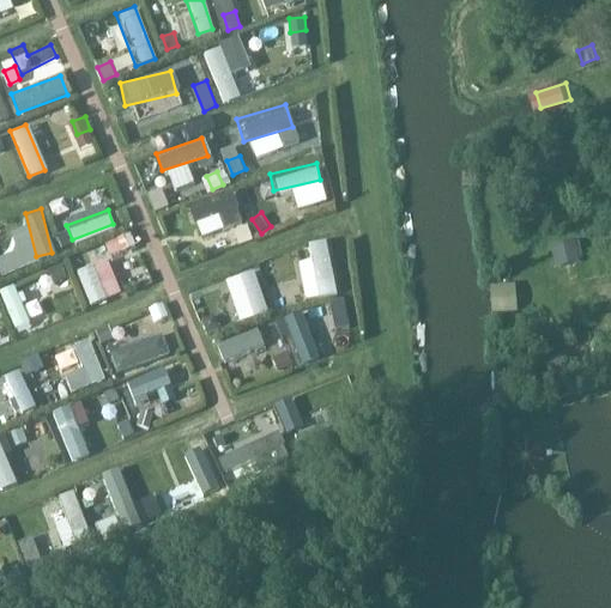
[(236,229),(241,242),(254,237),(249,224),(236,229)]
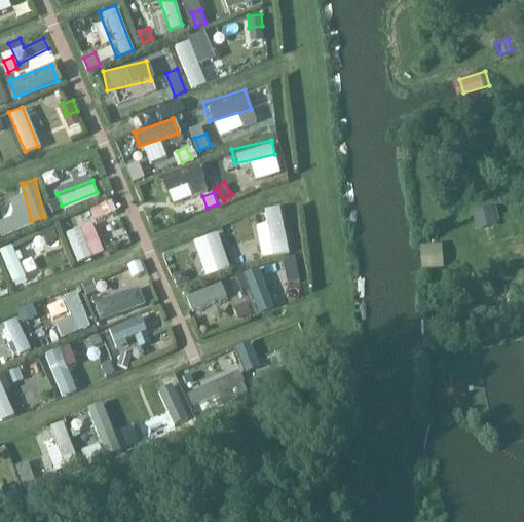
[(113,198),(92,206),(96,217),(117,209),(117,208),(113,199),(113,198)]
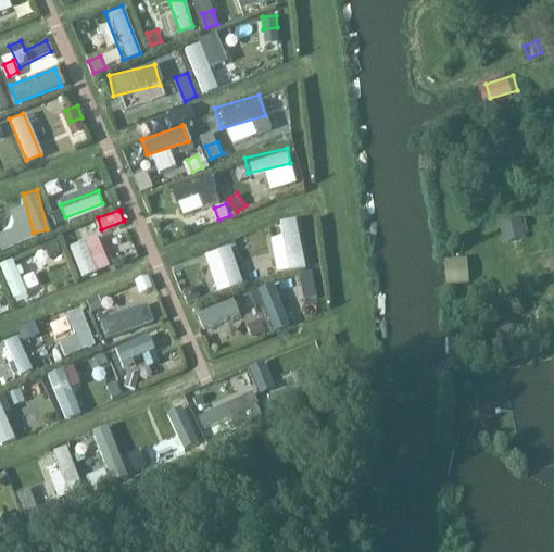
[(59,225),(66,222),(63,213),(55,216),(59,225)]
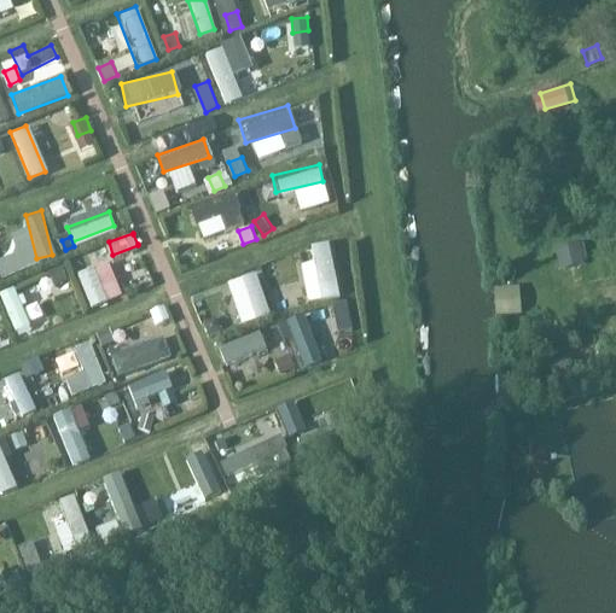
[(563,263),(583,258),(580,240),(559,244),(563,263)]
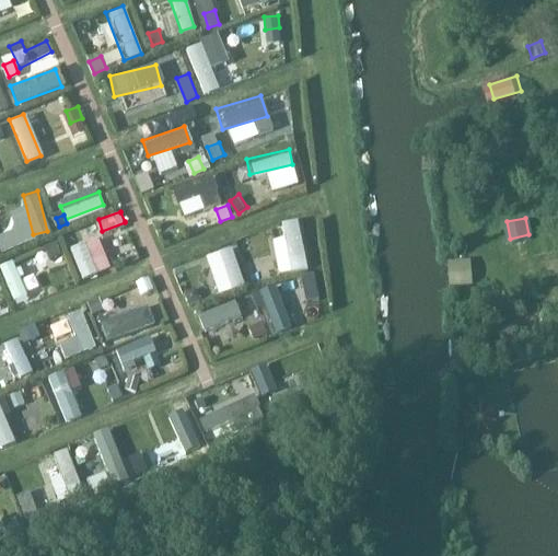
[(8,232),(0,234),(0,250),(1,253),(14,246),(8,232)]
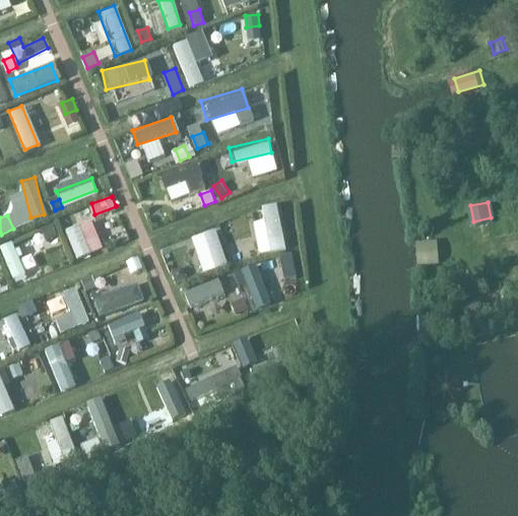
[(57,233),(53,223),(44,228),(48,237),(57,233)]
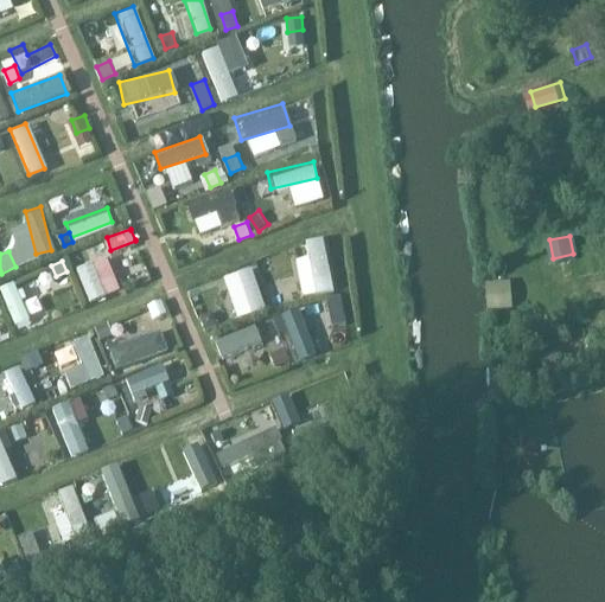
[(488,307),(511,306),(510,279),(486,280),(488,307)]
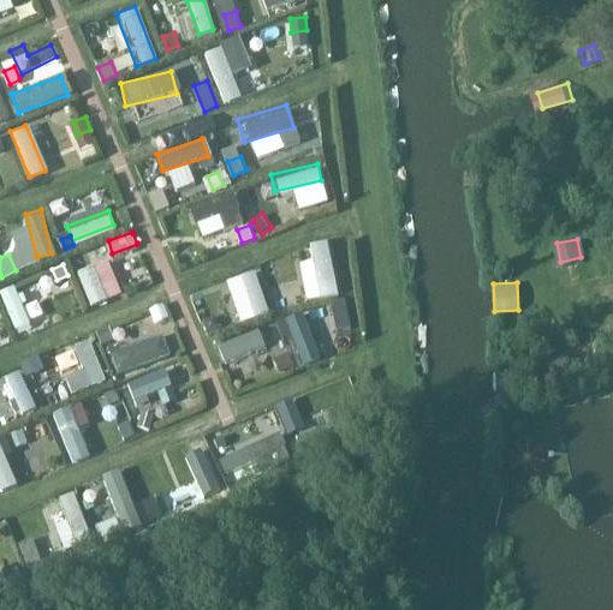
[(339,311),(347,309),(346,298),(337,300),(339,311)]
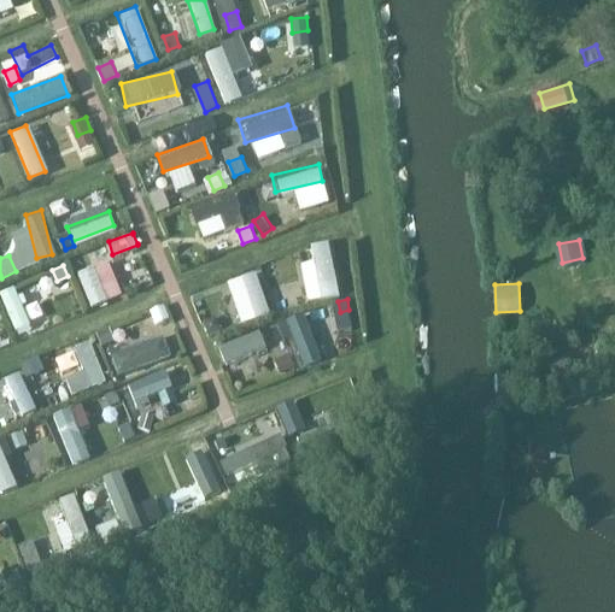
[(217,315),(204,321),(209,334),(223,329),(217,315)]
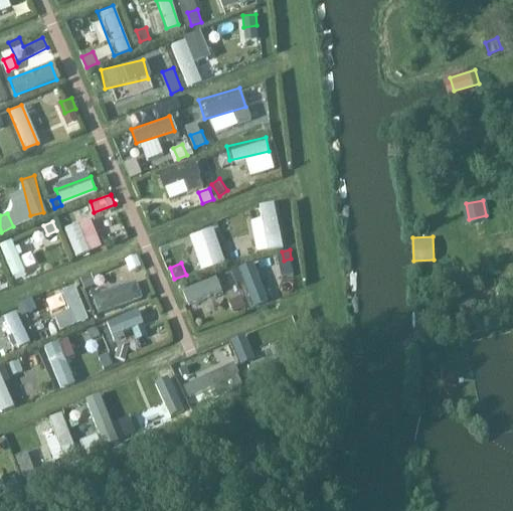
[(82,277),(87,287),(93,285),(95,279),(93,273),(82,277)]
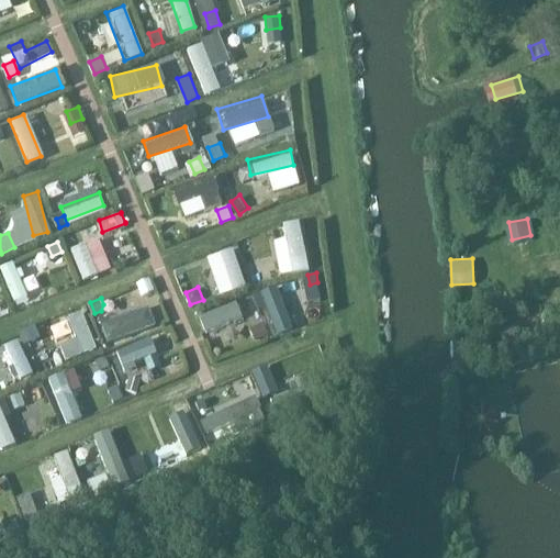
[(252,327),(257,339),(269,333),(264,322),(252,327)]
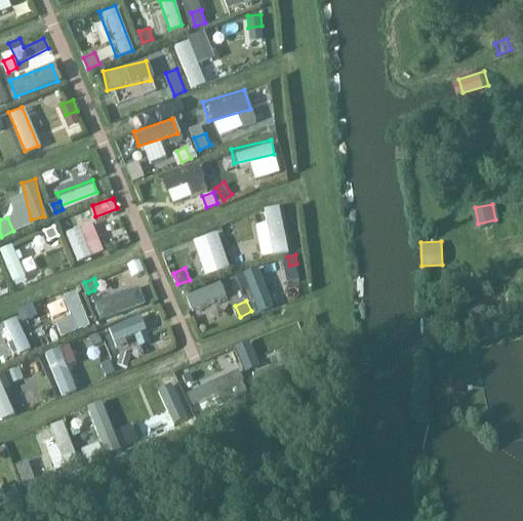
[(30,304),(18,309),(23,320),(34,315),(30,304)]
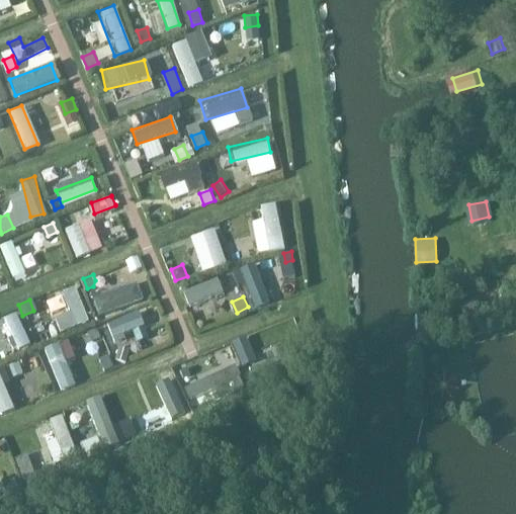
[(102,341),(98,329),(89,333),(93,344),(102,341)]
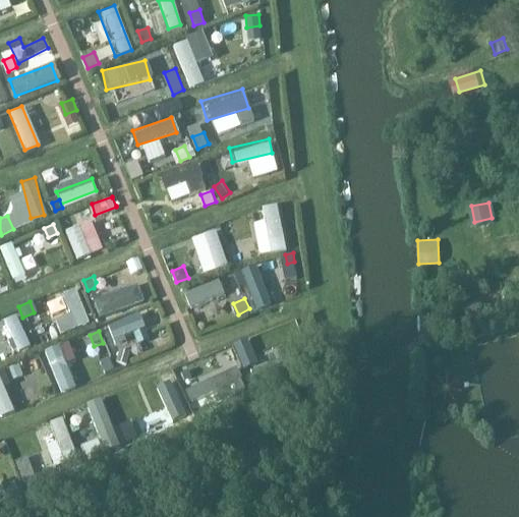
[(129,359),(132,349),(122,346),(118,356),(129,359)]
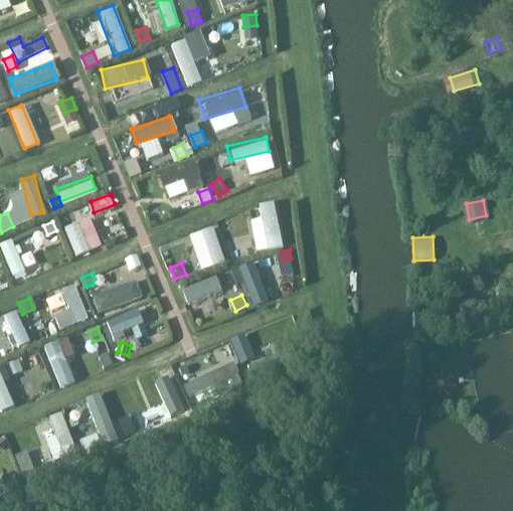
[(250,344),(236,349),(241,361),(255,356),(250,344)]
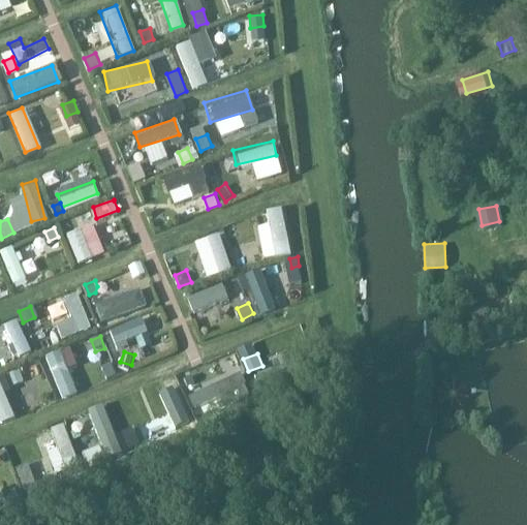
[(20,368),(8,372),(12,383),(24,379),(20,368)]
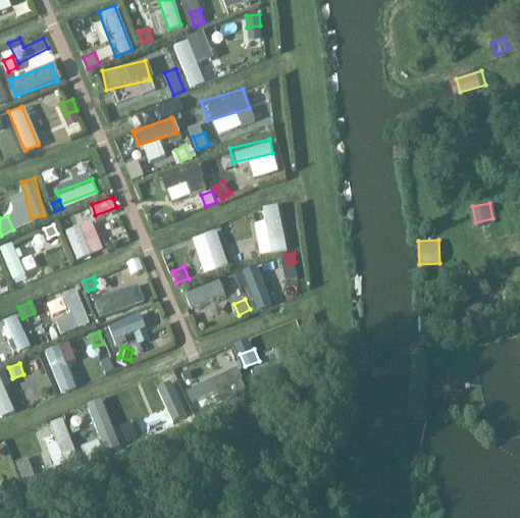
[(188,367),(179,370),(185,380),(193,376),(188,367)]
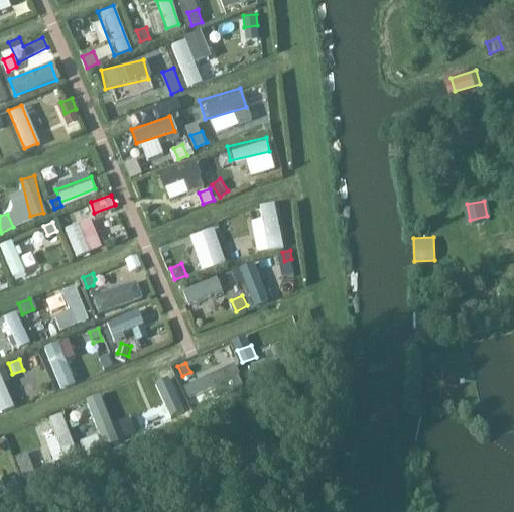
[(173,408),(178,413),(187,404),(181,399),(173,408)]
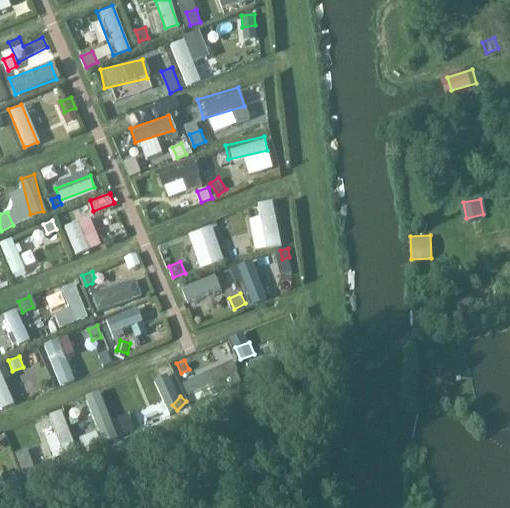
[(135,427),(128,412),(118,416),(124,431),(135,427)]
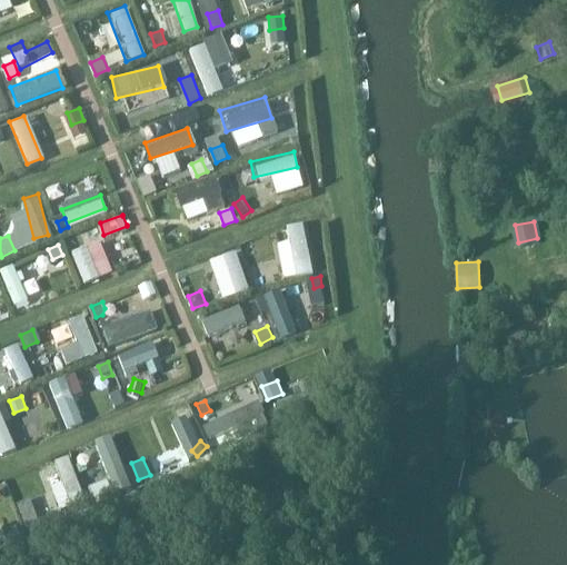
[(97,503),(115,495),(108,477),(89,485),(97,503)]
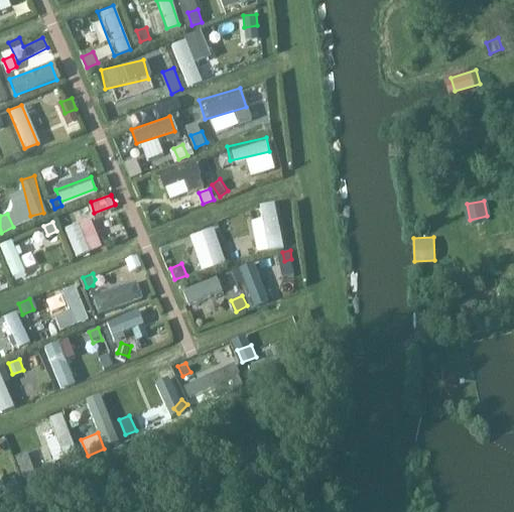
[(50,465),(41,460),(37,467),(45,472),(50,465)]
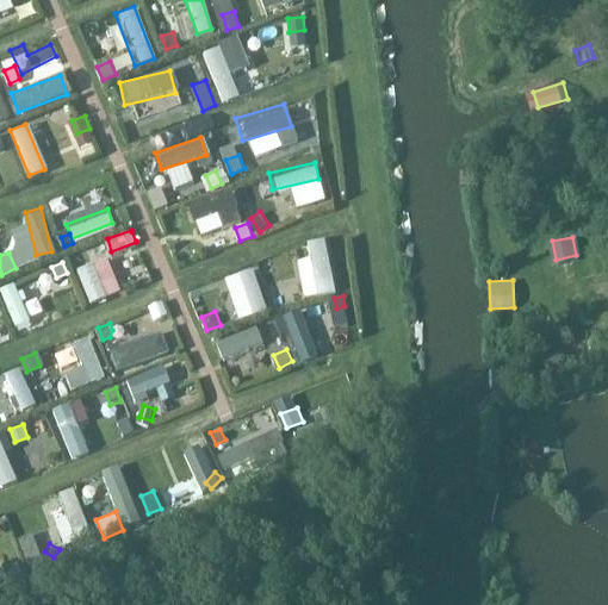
[(41,546),(26,552),(30,562),(44,557),(41,546)]
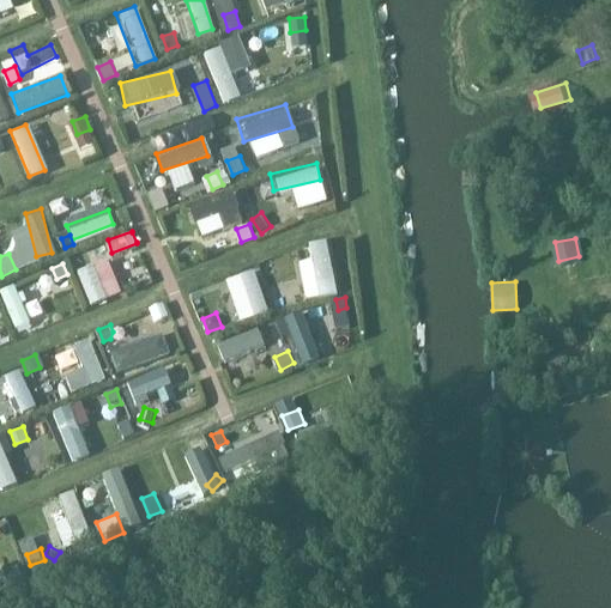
[(24,560),(12,565),(16,577),(29,572),(24,560)]
